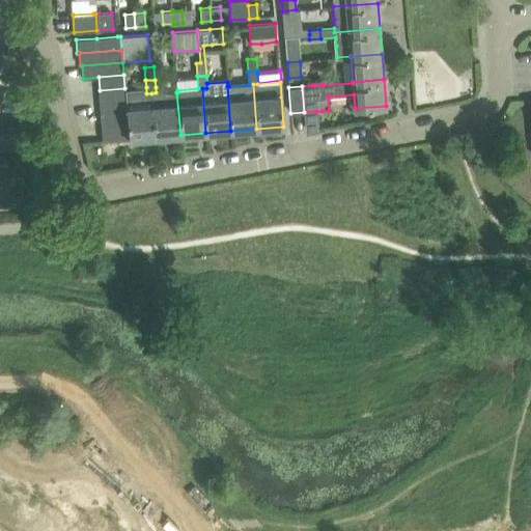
[(128,127),(103,129),(104,141),(155,137),(151,93),(146,93),(146,87),(124,89),(126,101),(126,107),(127,113),(128,127)]
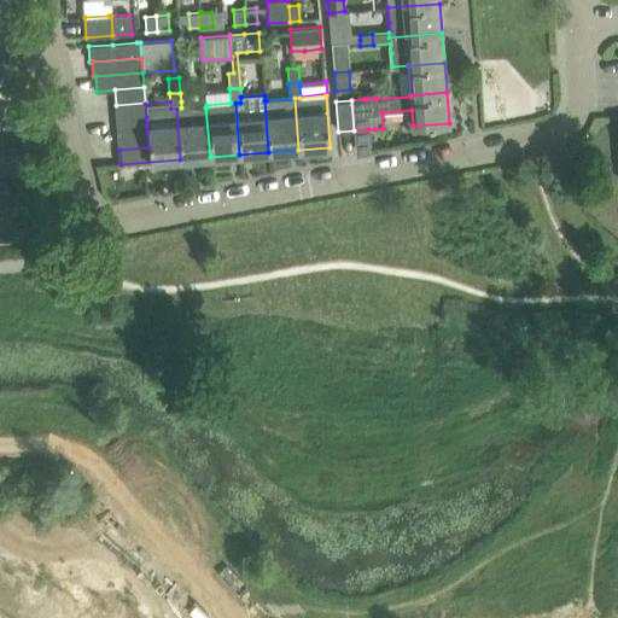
[(181,101),(181,108),(176,109),(180,159),(210,157),(205,108),(192,109),(191,101),(181,101)]
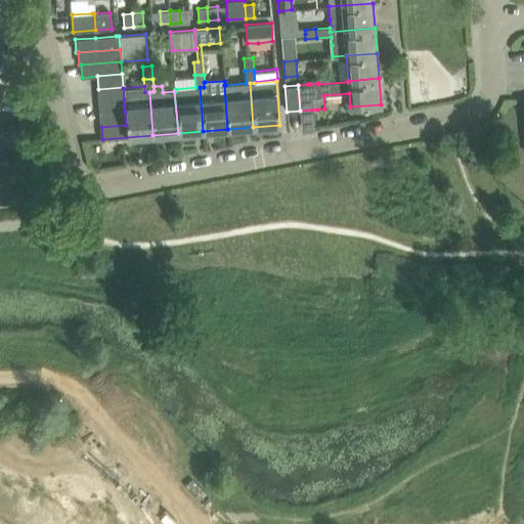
[(123,87),(98,89),(99,101),(124,99),(123,87)]
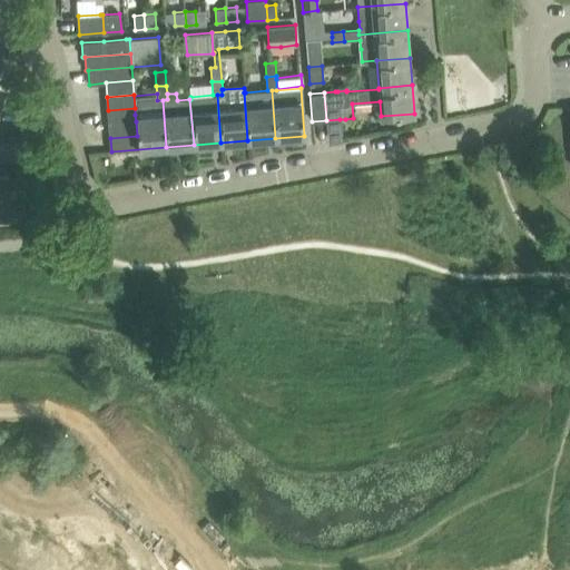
[(136,121),(135,115),(135,108),(108,110),(109,124),(136,121)]
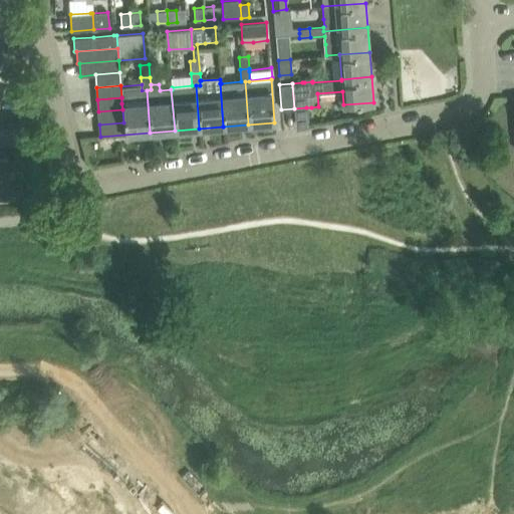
[(123,122),(122,109),(98,111),(99,124),(123,122)]
